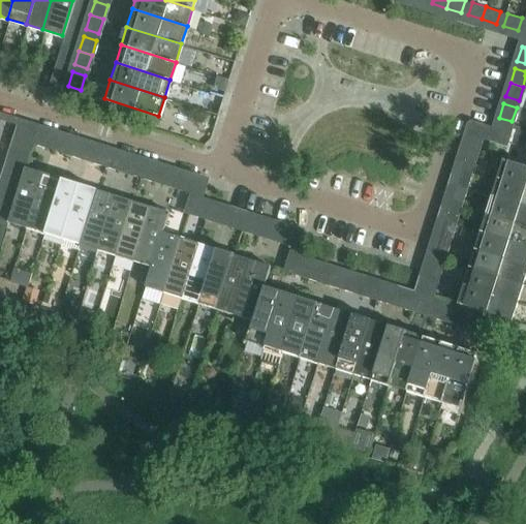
[(512,121),(499,118),(495,132),(507,136),(512,121)]
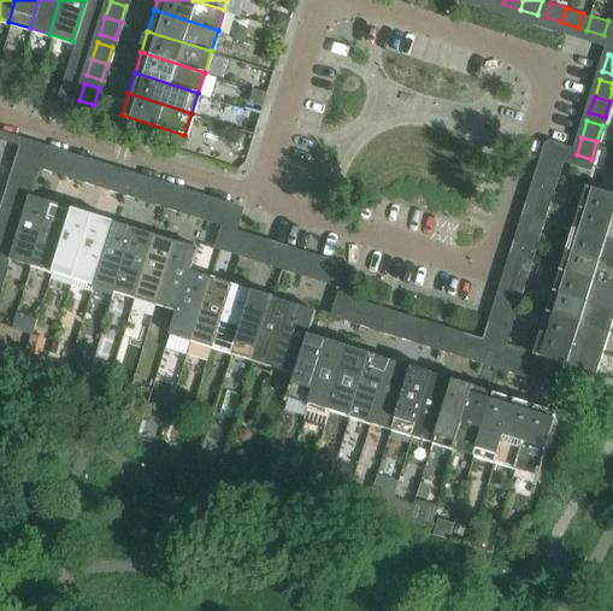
[(12,160),(27,165),(31,148),(17,144),(12,160)]
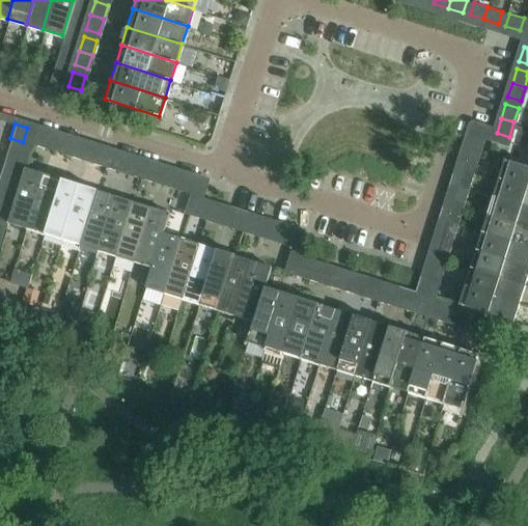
[(46,146),(50,134),(35,130),(32,142),(46,146)]
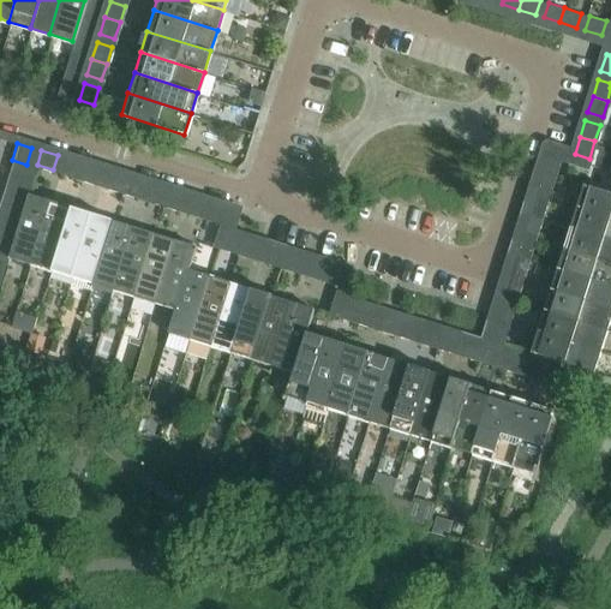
[(559,159),(544,154),(539,171),(553,175),(559,159)]
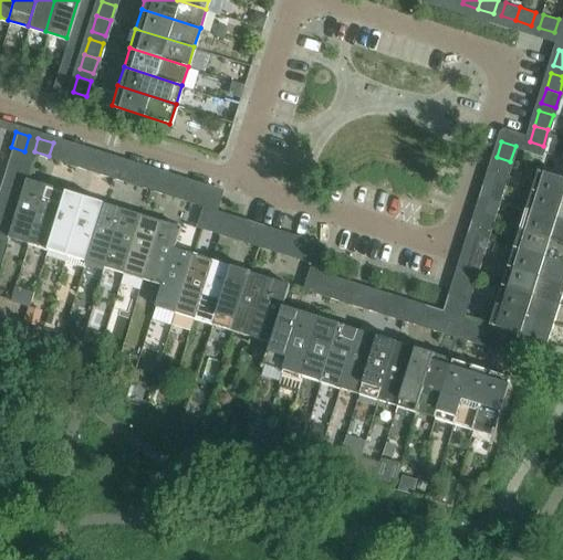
[(56,158),(73,164),(77,150),(61,145),(56,158)]
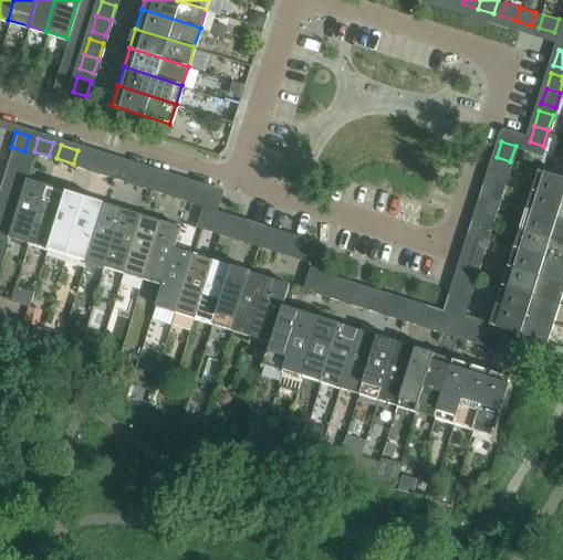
[(92,155),(77,150),(73,164),(87,168),(92,155)]
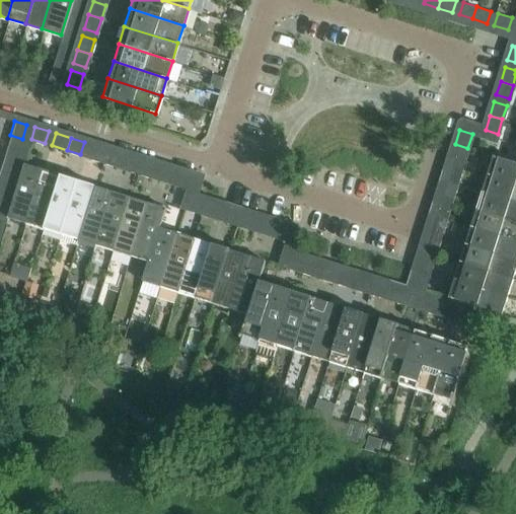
[(8,142),(3,156),(15,160),(20,146),(8,142)]
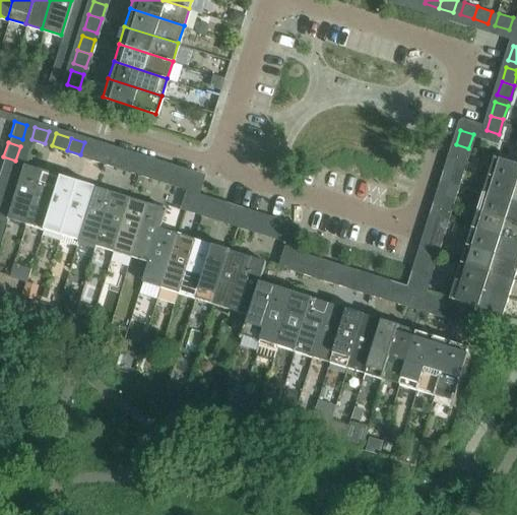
[(87,156),(101,161),(105,148),(90,144),(87,156)]
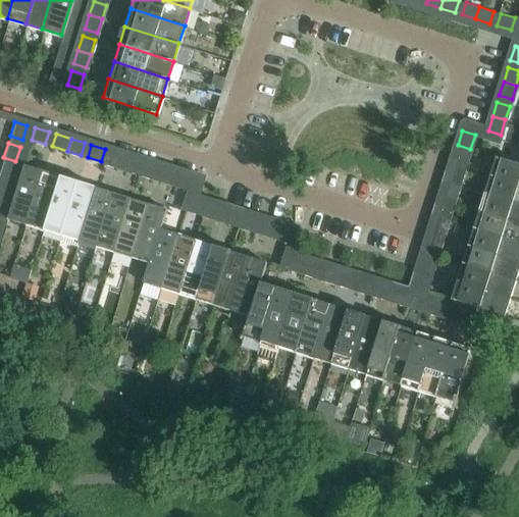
[(470,149),(458,145),(454,159),(466,163),(470,149)]
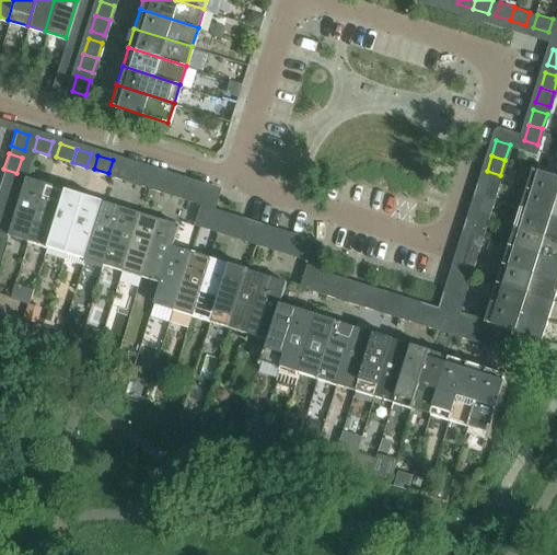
[(128,165),(113,160),(108,173),(124,178),(128,165)]
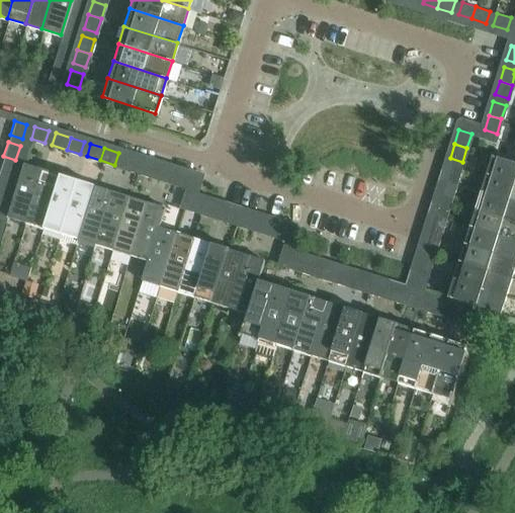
[(490,154),(485,172),(514,181),(514,163),(513,163),(513,161),(490,154)]
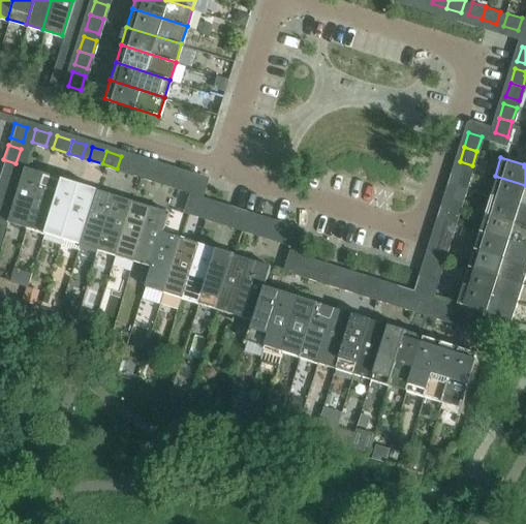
[(124,171),(138,175),(143,162),(128,158),(124,171)]
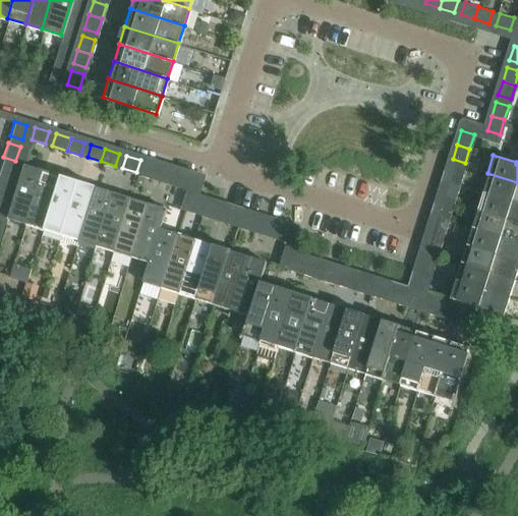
[(15,161),(3,157),(0,167),(0,170),(11,174),(15,161)]
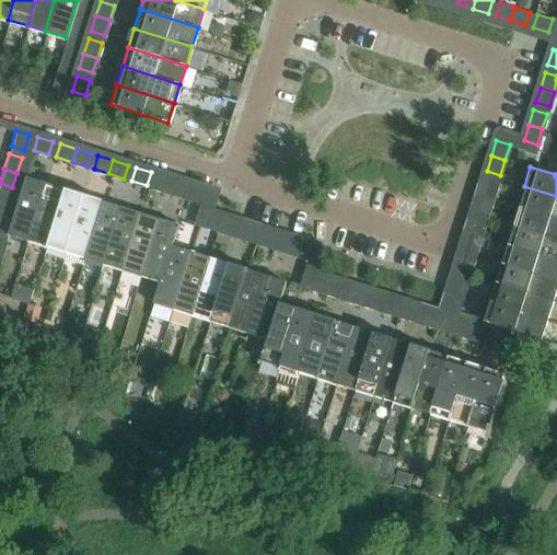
[(165,176),(151,172),(147,185),(161,191),(165,176)]
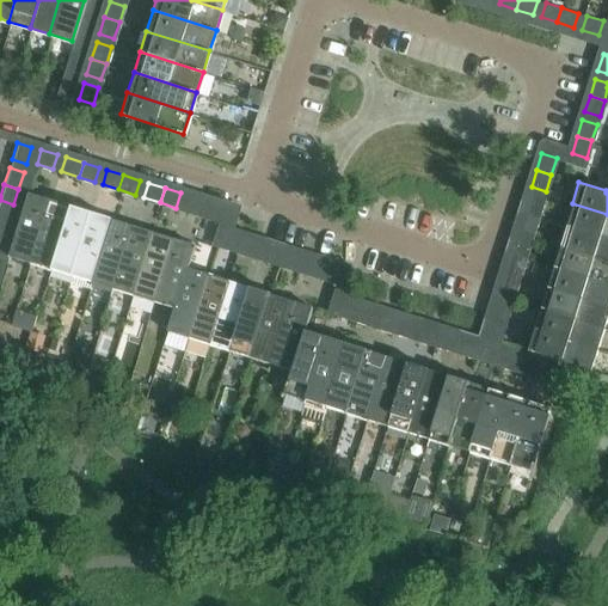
[(7,253),(29,261),(48,197),(26,190),(7,253)]
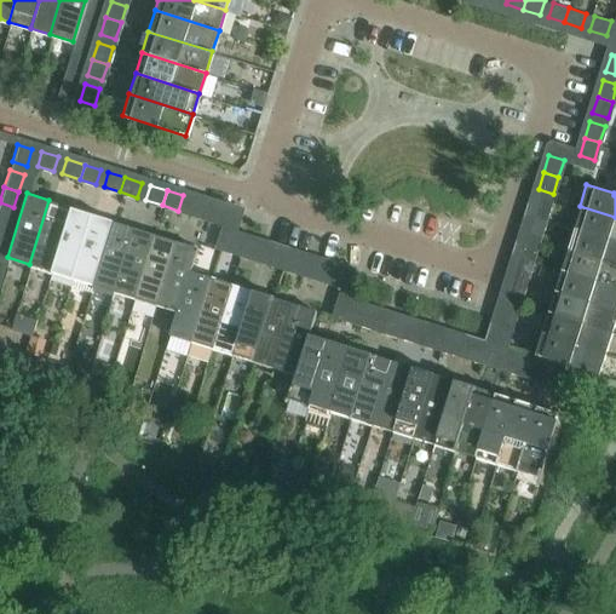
[(551,202),(536,198),(530,213),(546,218),(551,202)]
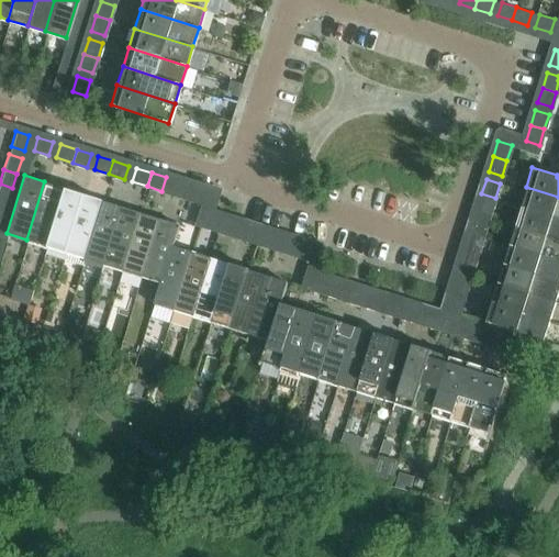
[(169,193),(186,198),(189,185),(174,180),(169,193)]
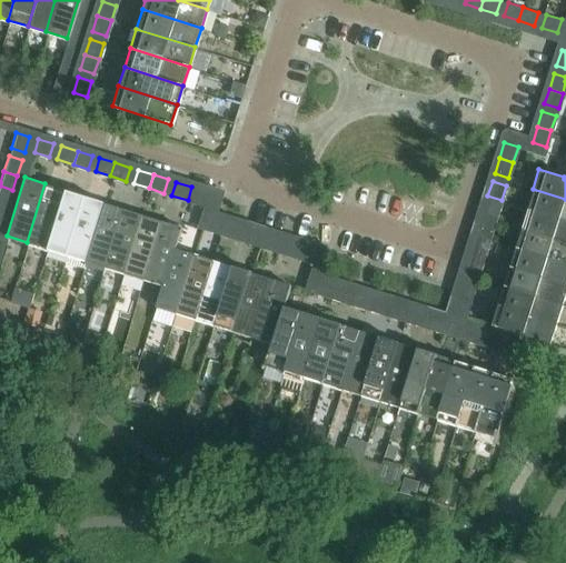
[(66,190),(45,183),(27,242),(47,248),(66,190)]
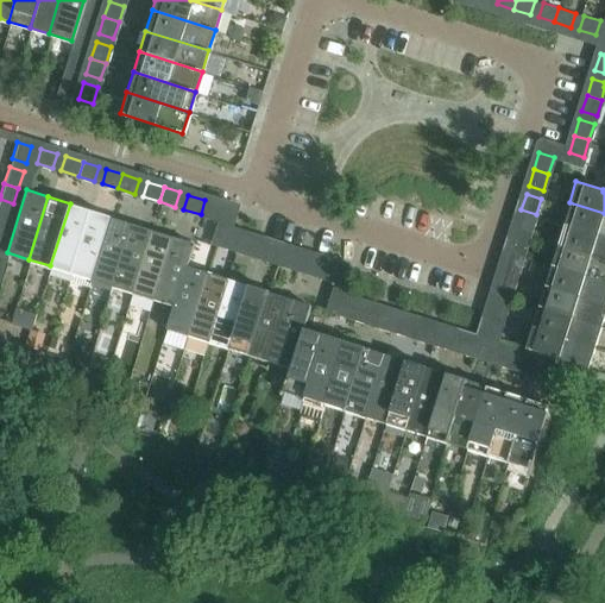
[(221,205),(205,200),(201,214),(216,219),(221,205)]
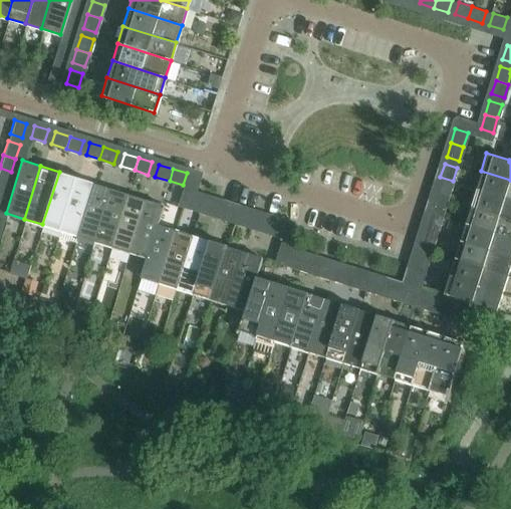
[(510,180),(481,171),(475,189),(510,199),(510,180)]
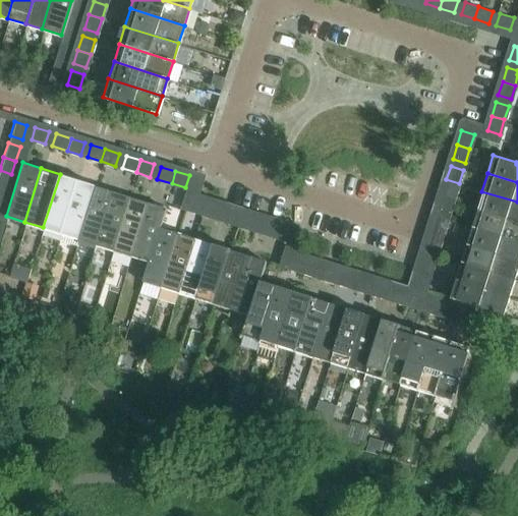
[(75,179),(60,174),(43,227),(59,233),(75,179)]
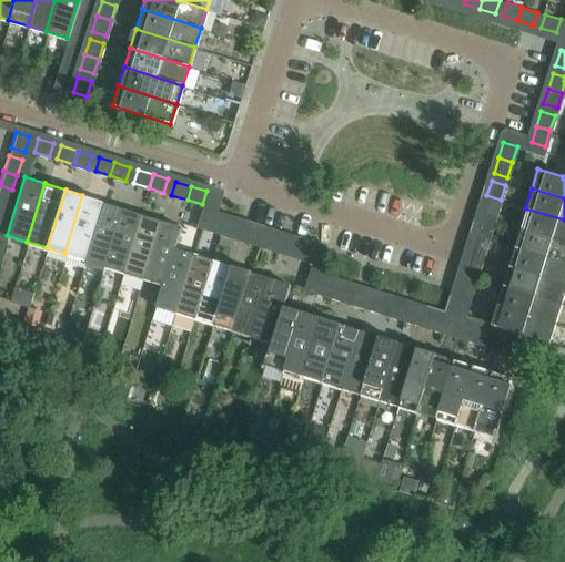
[(0,212),(4,214),(10,197),(0,194),(0,212)]
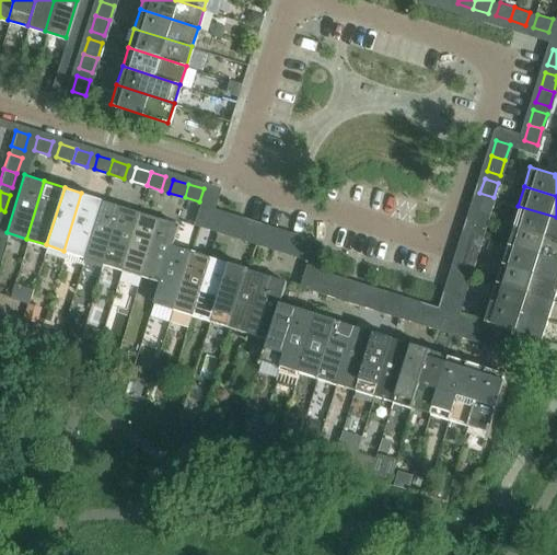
[(101,198),(81,193),(64,251),(83,256),(101,198)]
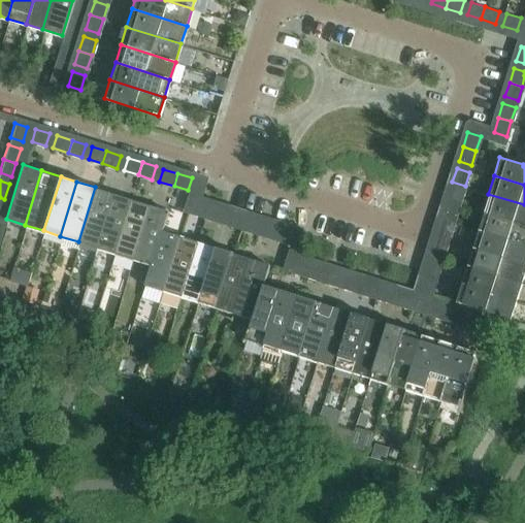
[(465,186),(452,182),(448,196),(460,200),(465,186)]
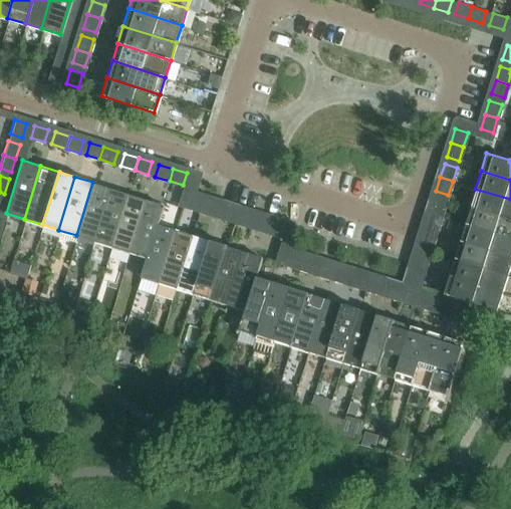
[(109,188),(92,182),(76,235),(92,240),(109,188)]
